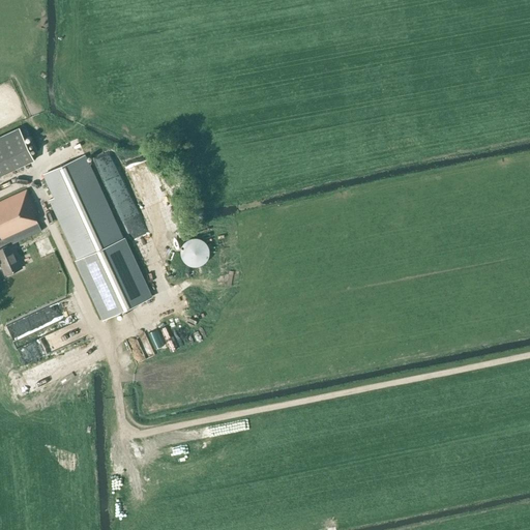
[(65,142),(61,126),(51,129),(56,144),(65,142)]
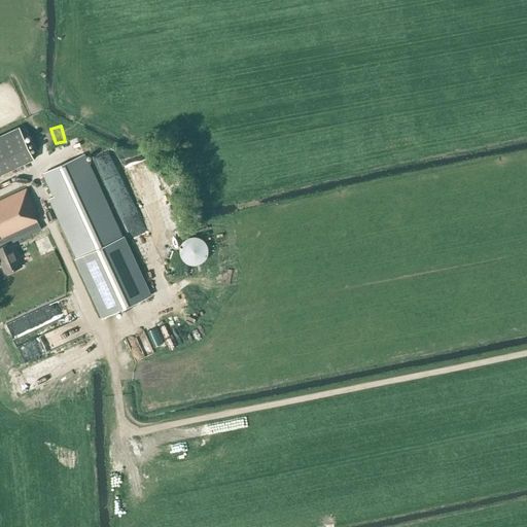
[(0,175),(34,160),(20,127),(0,135),(0,175)]
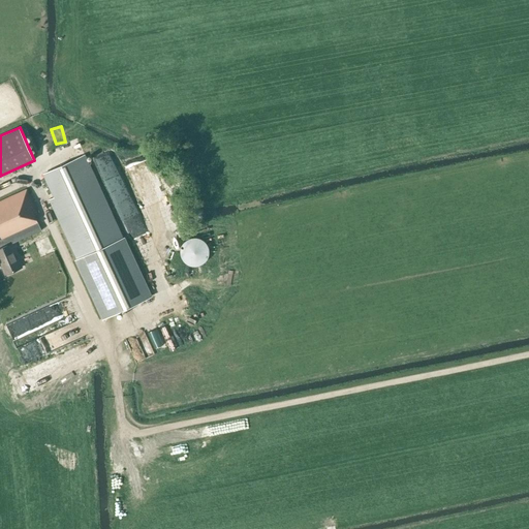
[(125,237),(122,238),(85,155),(38,177),(76,258),(74,259),(102,319),(152,296),(125,237)]
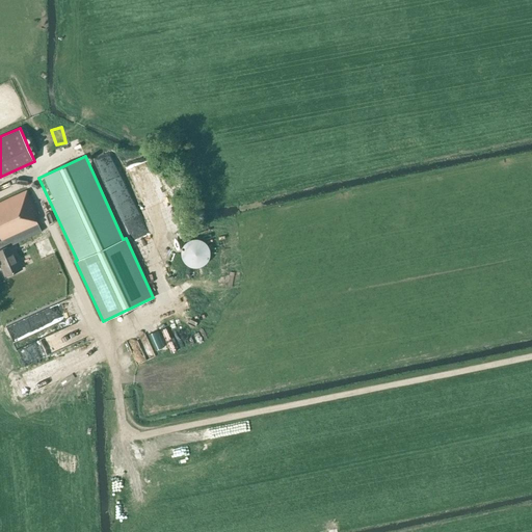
[(124,183),(113,156),(98,162),(108,189),(124,183)]
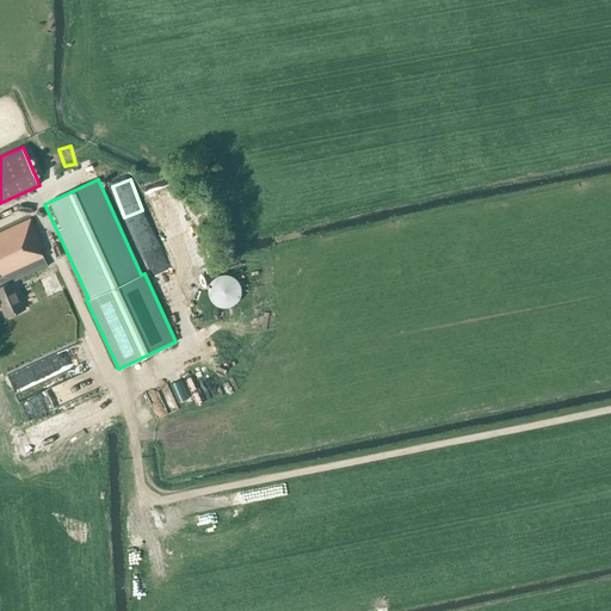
[(148,185),(158,227),(174,223),(165,180),(148,185)]
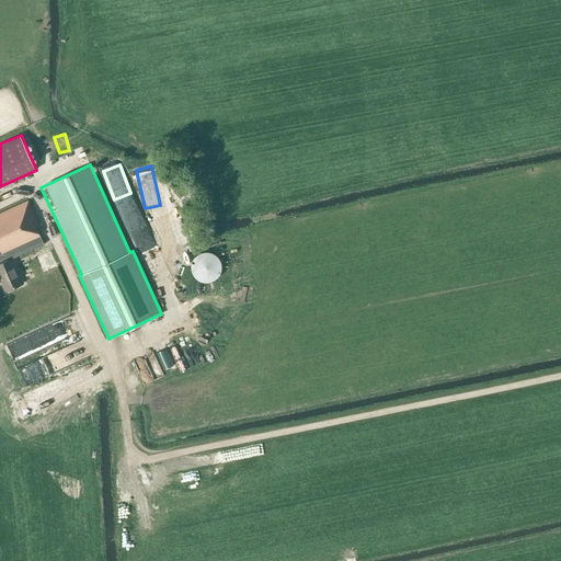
[(42,240),(36,228),(39,226),(29,201),(0,214),(0,259),(7,256),(9,260),(11,259),(43,242),(42,240)]
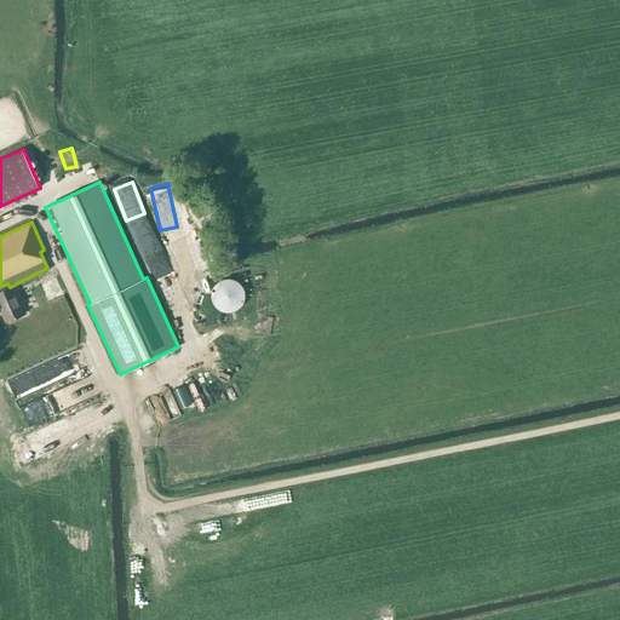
[(211,296),(212,302),(214,306),(218,310),(223,313),(228,313),(234,313),(239,309),(242,305),(245,300),(245,296),(244,291),(241,286),(237,282),(233,280),(228,279),(222,280),(217,282),(213,286),(211,291),(211,296)]
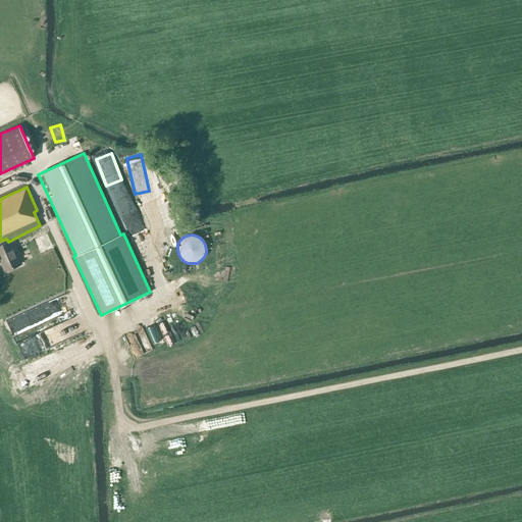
[(6,239),(0,241),(0,258),(5,271),(21,264),(10,241),(8,242),(6,239)]
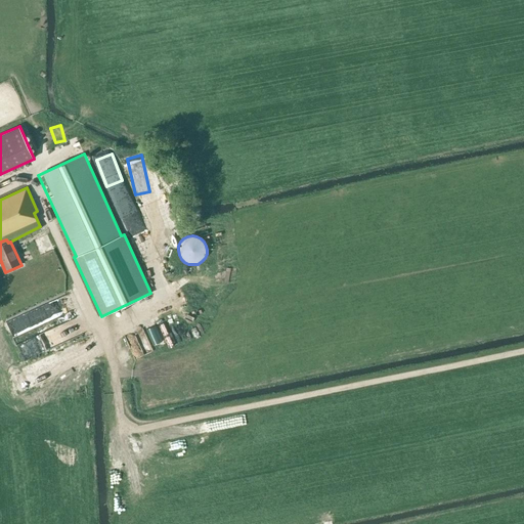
[(50,302),(26,314),(29,319),(28,319),(32,326),(57,314),(50,302)]
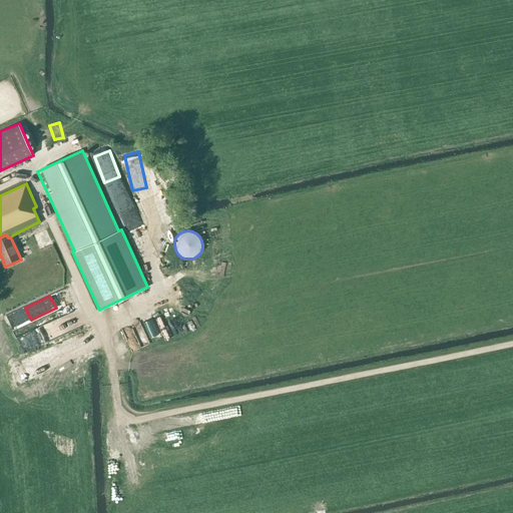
[(165,338),(174,335),(167,311),(158,314),(165,338)]
